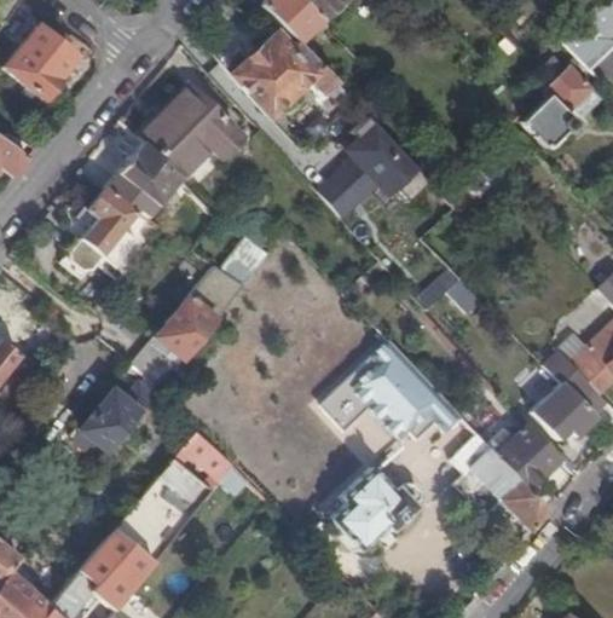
[(0,0),(0,18),(6,24),(22,0),(0,0)]
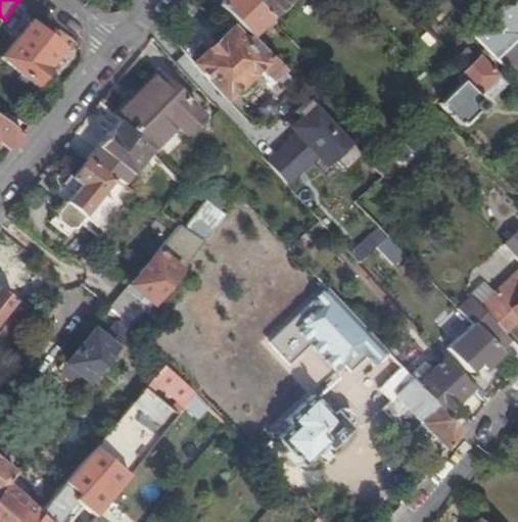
[(225,0),(222,3),(251,34),(253,36),(273,16),(257,0),(225,0)]
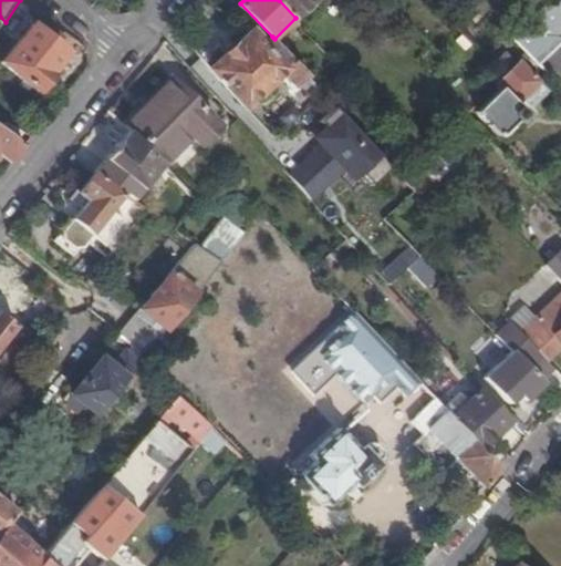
[(279,0),(295,18),(313,0),(279,0)]
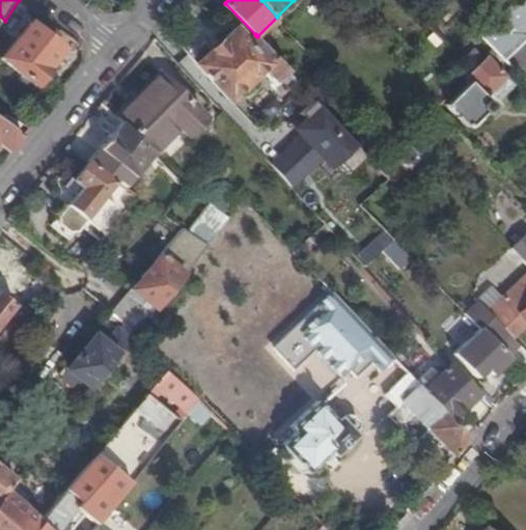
[(499,52),(508,61),(525,45),(525,0),(519,0),(501,16),(481,33),(495,49),(499,52)]
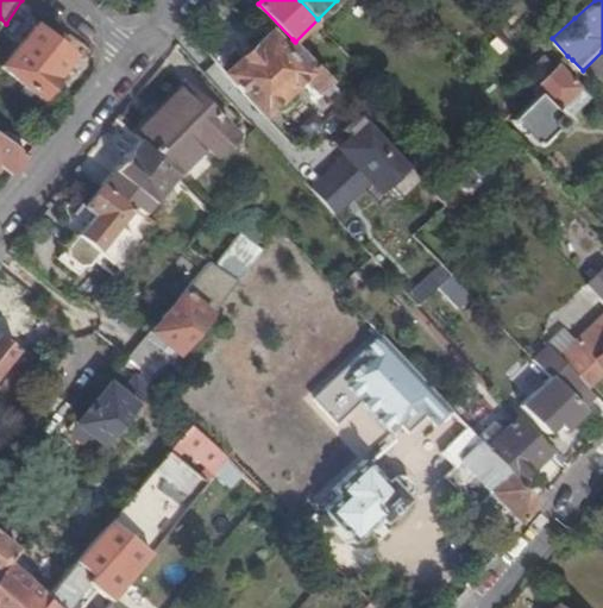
[(74,56),(38,25),(5,66),(42,98),(57,79),(56,77),(74,56)]
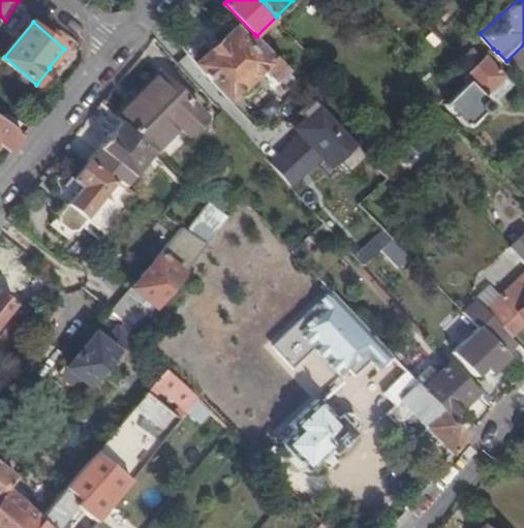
[(256,36),(254,34),(247,40),(237,29),(199,63),(230,97),(249,80),(253,84),(258,79),(255,74),(263,67),(277,83),(289,70),(256,36)]
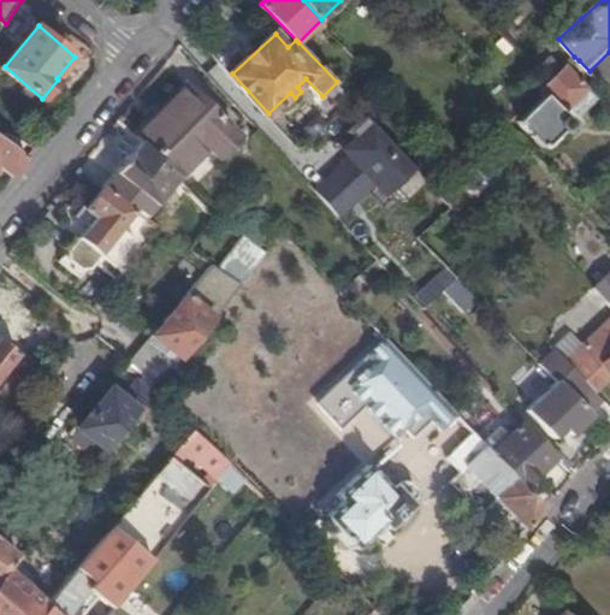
[(598,98),(566,65),(550,81),(542,89),(546,95),(521,120),(548,148),(566,130),(569,130),(574,126),(575,120),(598,98)]
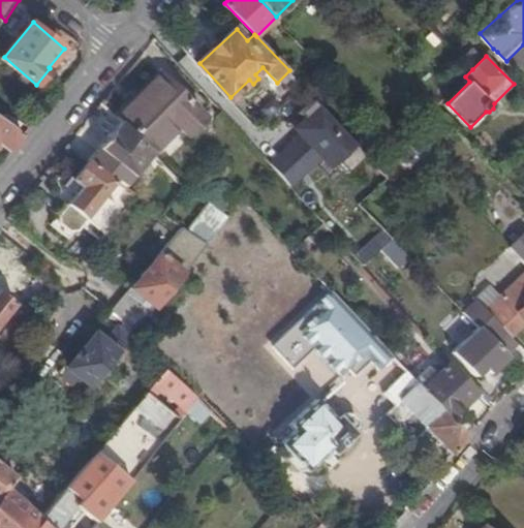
[(119,117),(123,122),(154,153),(179,128),(187,136),(207,118),(163,72),(119,117)]
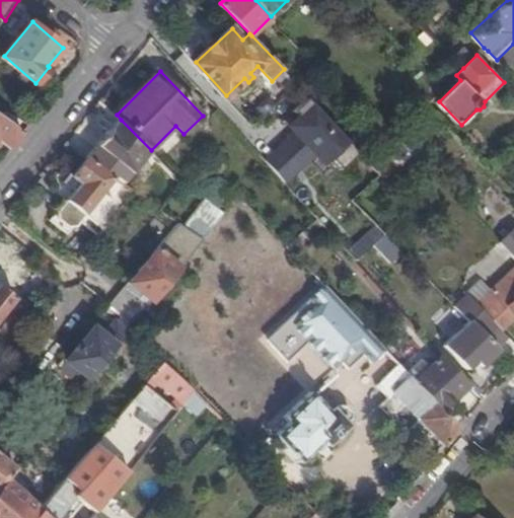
[(266,114),(277,104),(269,96),(259,105),(266,114)]
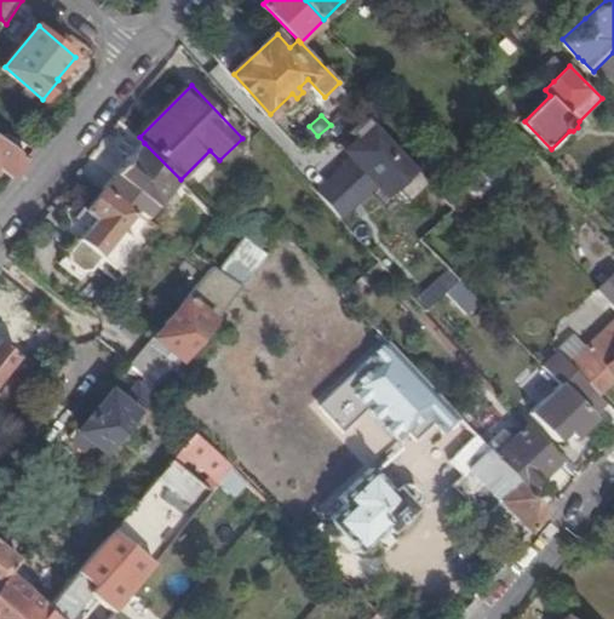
[(414,196),(431,181),(369,115),(354,131),(366,144),(336,172),(361,200),(371,190),(377,184),(388,196),(396,188),(408,200),(413,195),(414,196)]
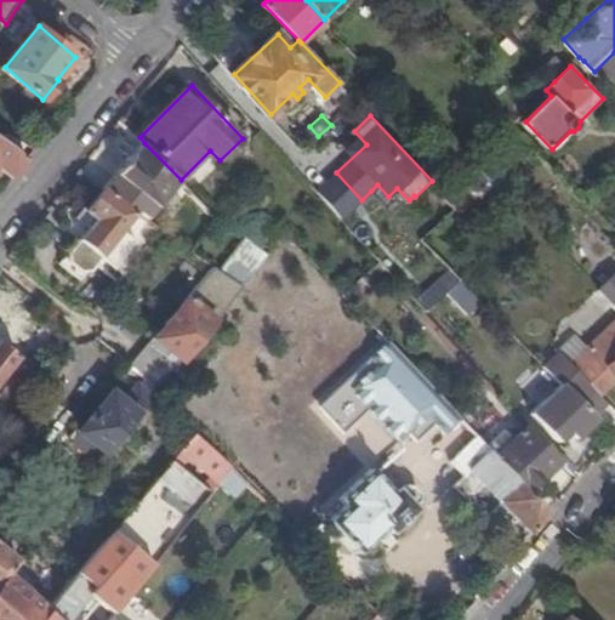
[(0,166),(15,177),(29,159),(0,137),(0,166)]
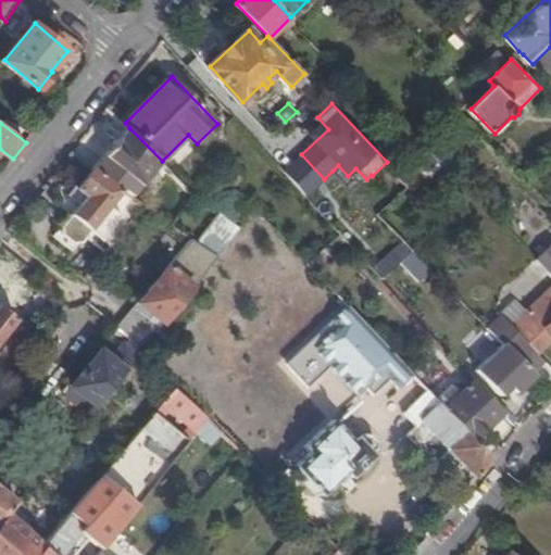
[(129,128),(94,169),(133,196),(163,161),(162,161),(129,128)]
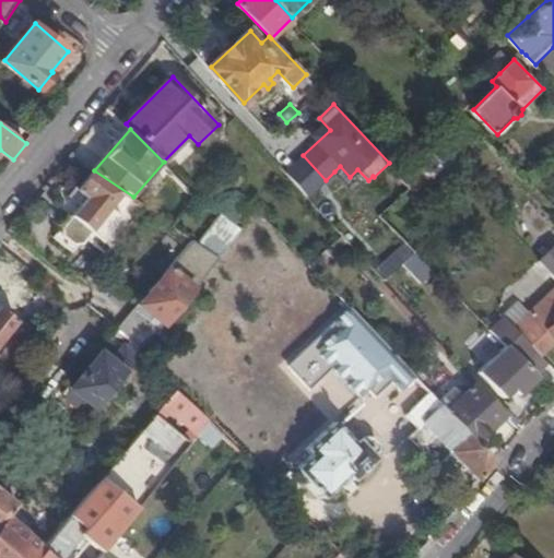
[(326,180),(303,155),(286,170),(309,194),(326,180)]
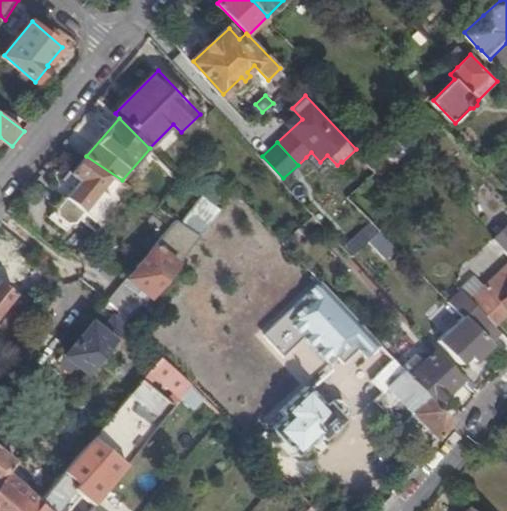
[(311,152),(306,157),(325,177),(337,165),(327,155),(320,162),(311,152)]
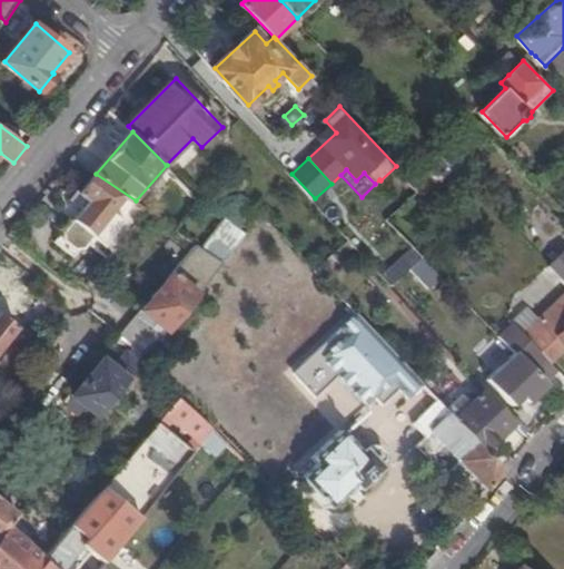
[(119,204),(141,222),(150,211),(136,200),(96,174),(80,193),(90,202),(83,209),(66,232),(85,246),(89,241),(119,204)]
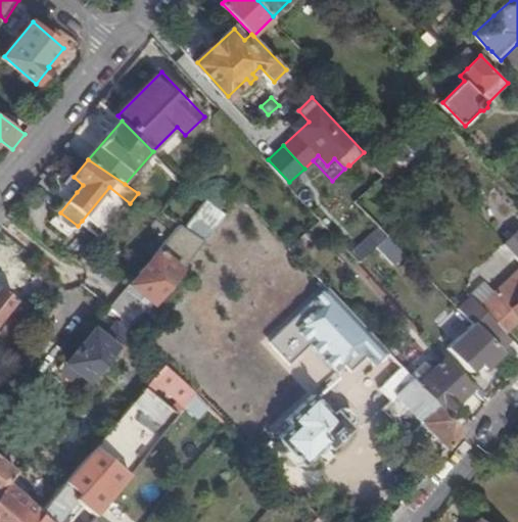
[(65,184),(77,192),(83,185),(74,177),(72,176),(65,184)]
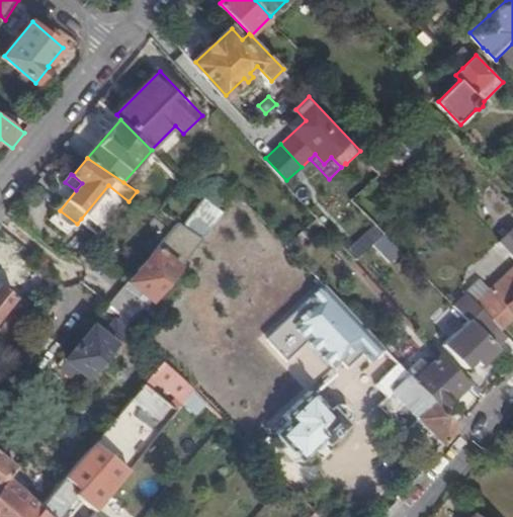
[(108,185),(81,219),(101,236),(129,201),(108,185)]
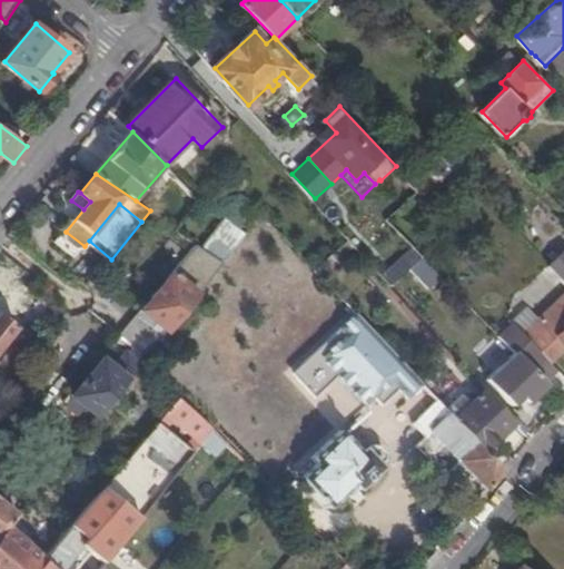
[(225,263),(248,235),(229,218),(205,248),(225,263)]
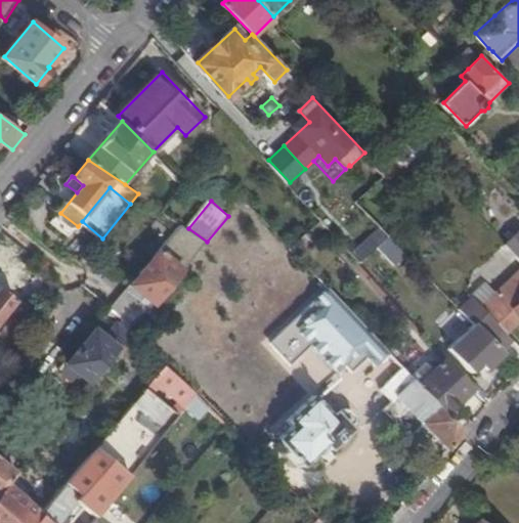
[(78,226),(60,213),(53,222),(71,235),(78,226)]
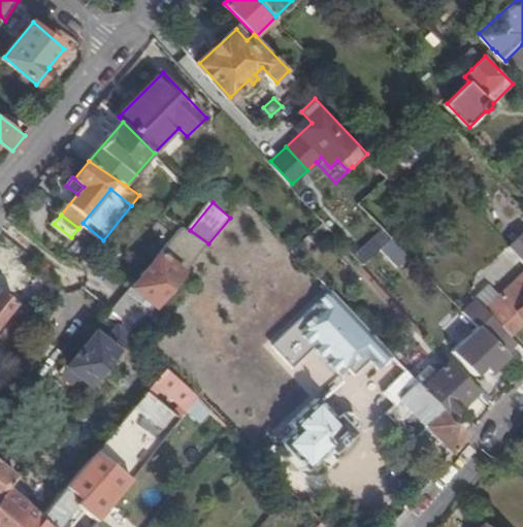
[(157,307),(208,243),(190,230),(184,226),(134,288),(137,290),(157,307)]
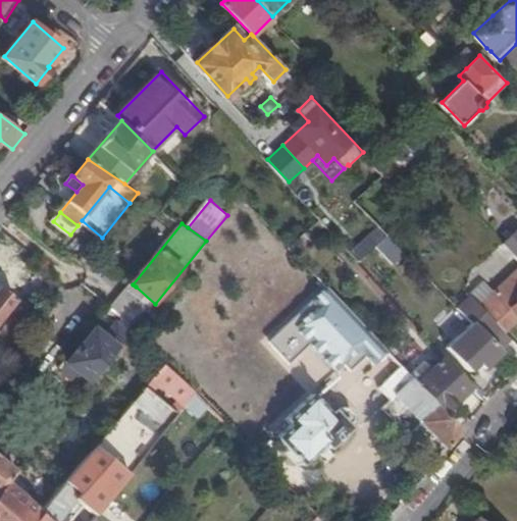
[(354,253),(361,261),(390,235),(383,228),(370,240),(369,240),(354,253)]
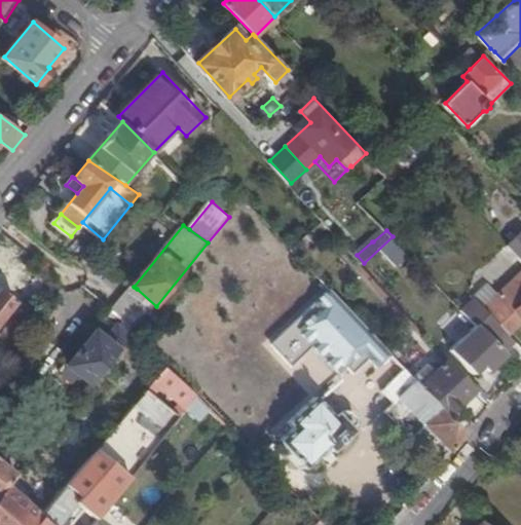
[(520,236),(510,246),(520,257),(520,236)]
